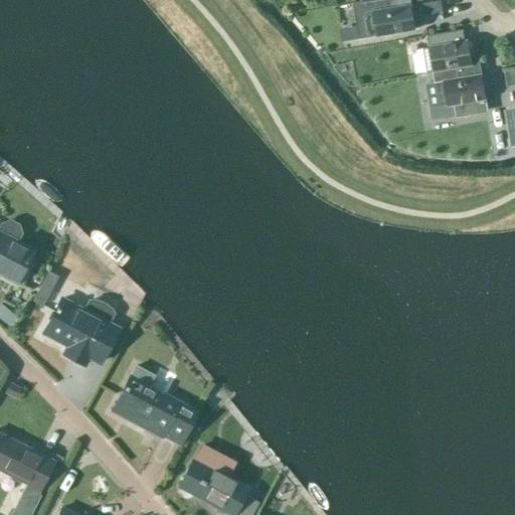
[(361,2),(352,3),(358,38),(416,28),(412,5),(388,9),(386,0),(369,0),(362,1),(361,2)]
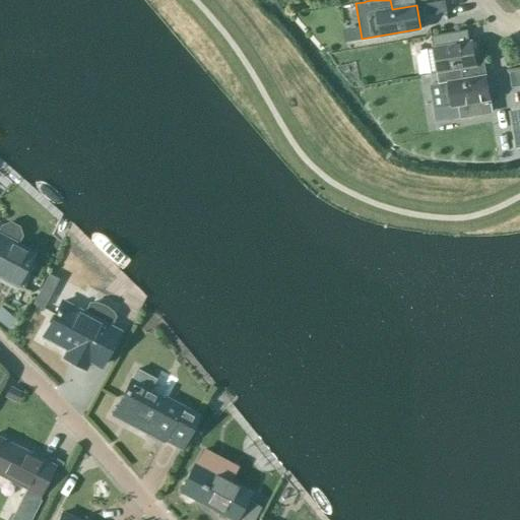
[(364,0),(365,1),(365,2),(366,1),(373,0),(390,0),(392,9),(416,5),(415,0),(364,0)]
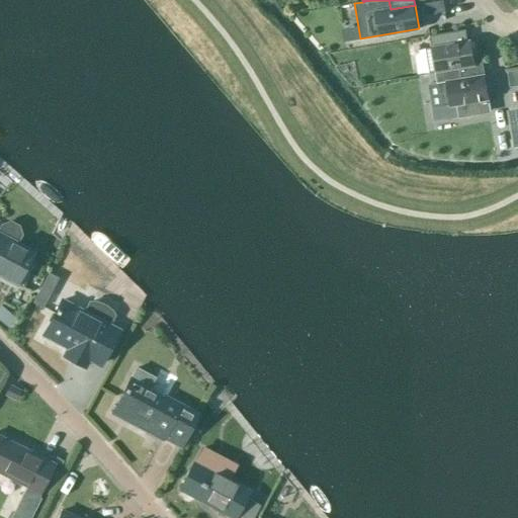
[(444,8),(424,12),(426,23),(446,20),(444,8)]
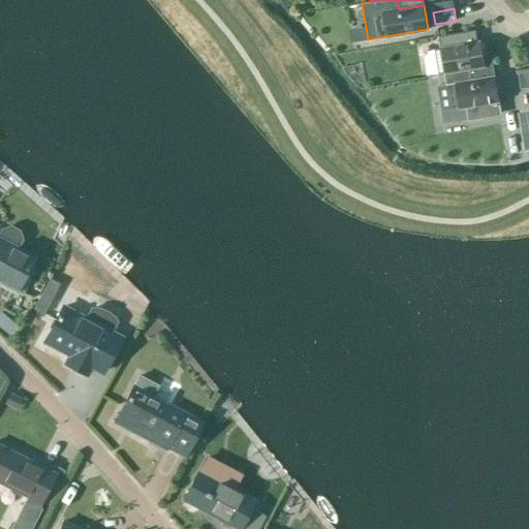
[(440,49),(434,50),(438,74),(443,73),(443,72),(469,68),(471,82),(495,78),(495,76),(493,64),(486,65),(481,41),(476,42),(474,30),(438,36),(440,49)]
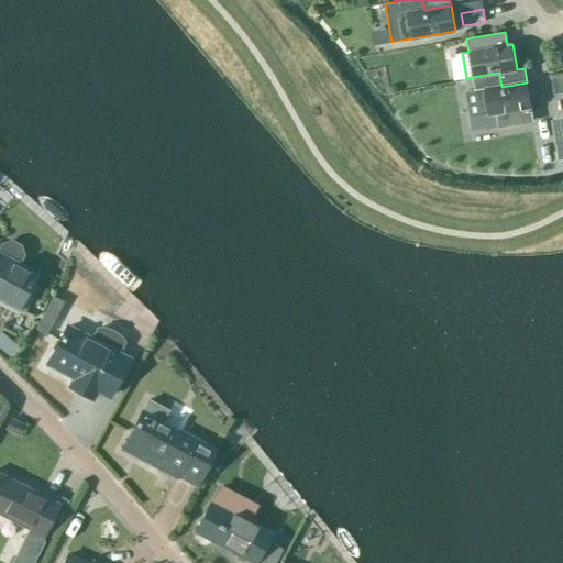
[(474,89),(465,91),(470,118),(494,113),(496,127),(528,122),(526,108),(532,108),(528,83),(528,81),(527,81),(527,83),(501,87),(499,73),(472,77),(472,78),(474,89)]
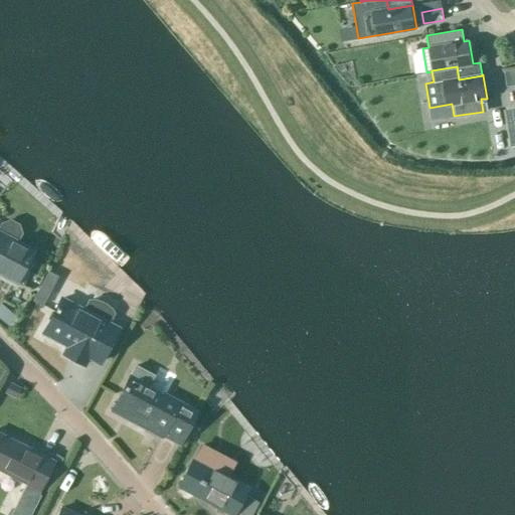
[(506,82),(514,80),(514,68),(504,70),(506,82)]
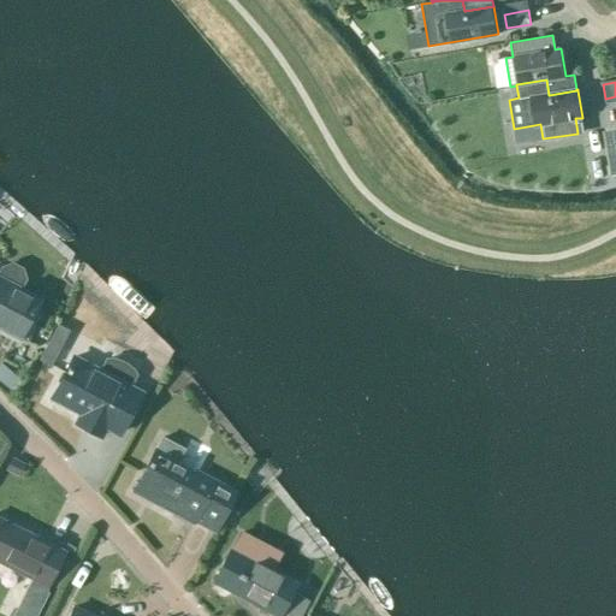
[(0,327),(18,337),(19,335),(28,339),(36,326),(33,324),(37,317),(30,313),(37,300),(21,290),(27,279),(23,268),(12,262),(1,266),(0,267),(0,327)]
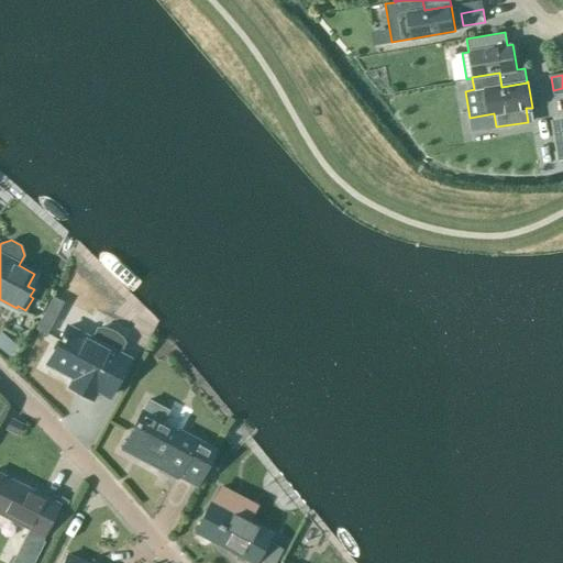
[(51,323),(45,321),(40,322),(37,328),(39,333),(44,335),(50,334),(52,329),(51,323)]
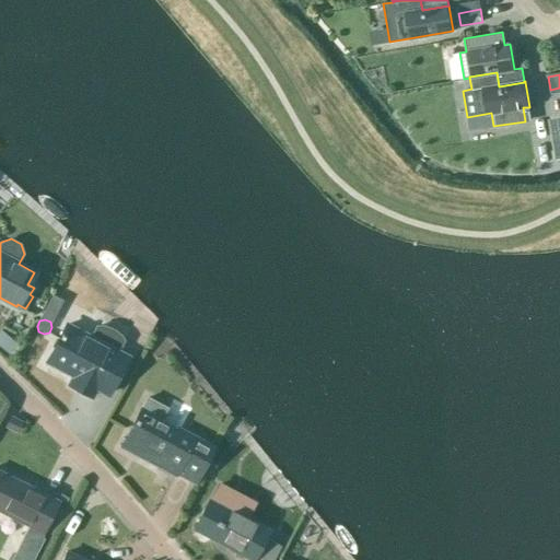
[(90,337),(65,324),(46,361),(81,381),(77,389),(91,396),(95,388),(106,394),(111,396),(131,357),(117,349),(121,340),(120,339),(119,337),(116,334),(113,331),(111,329),(108,328),(106,328),(102,327),(98,326),(95,326),(90,337)]
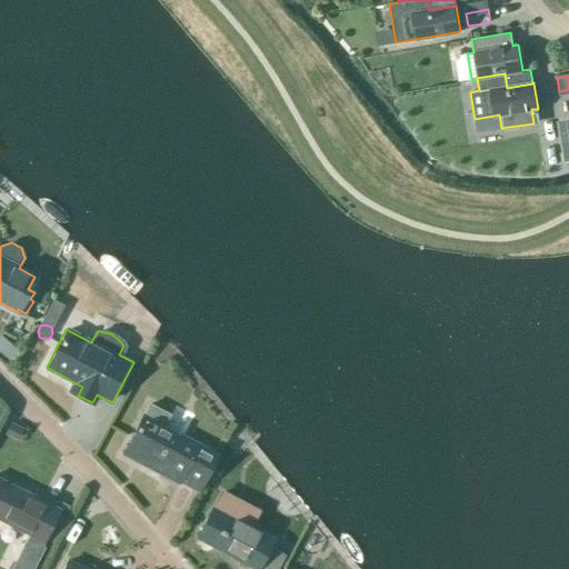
[(173,410),(170,416),(149,405),(143,417),(142,416),(122,453),(177,482),(178,480),(198,490),(216,456),(197,446),(197,445),(178,435),(188,417),(173,410)]
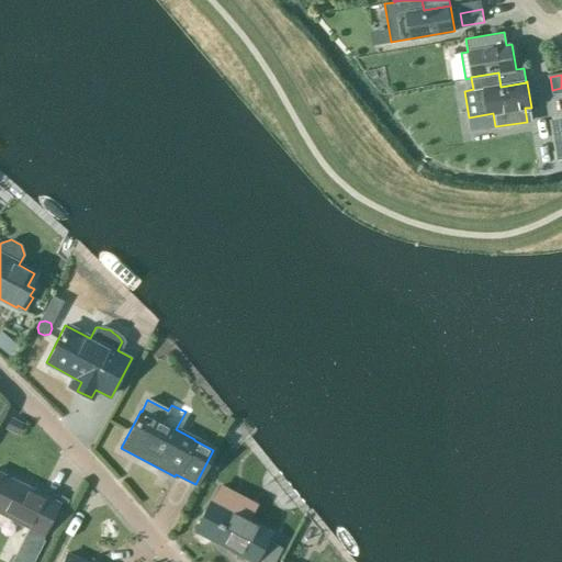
[(45,497),(0,473),(0,513),(27,528),(10,561),(33,561),(44,541),(40,540),(56,507),(43,501),(45,497)]
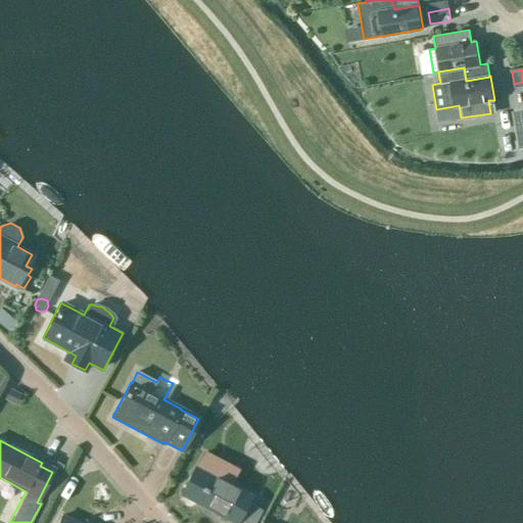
[(196,467),(182,494),(225,517),(225,516),(235,521),(234,522),(254,522),(262,510),(246,503),(250,495),(219,479),(226,465),(204,453),(196,467)]
